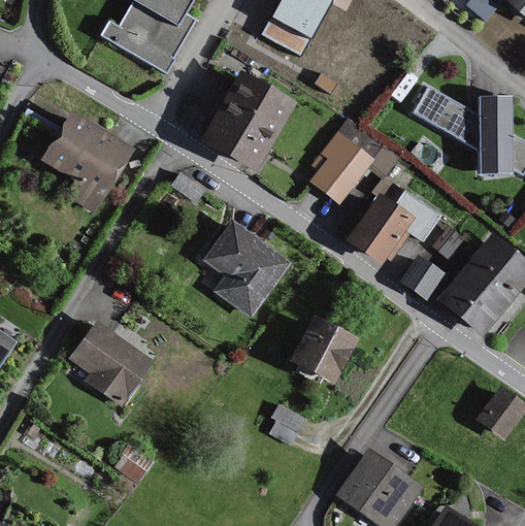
[(125,0),(134,5),(122,27),(110,21),(102,33),(167,71),(198,20),(185,12),(192,0),(125,0)]
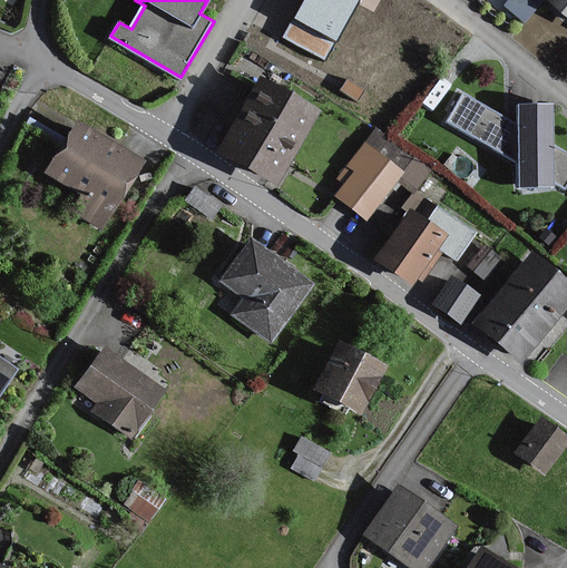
[(309,0),(290,35),(328,55),(358,0),(309,0)]
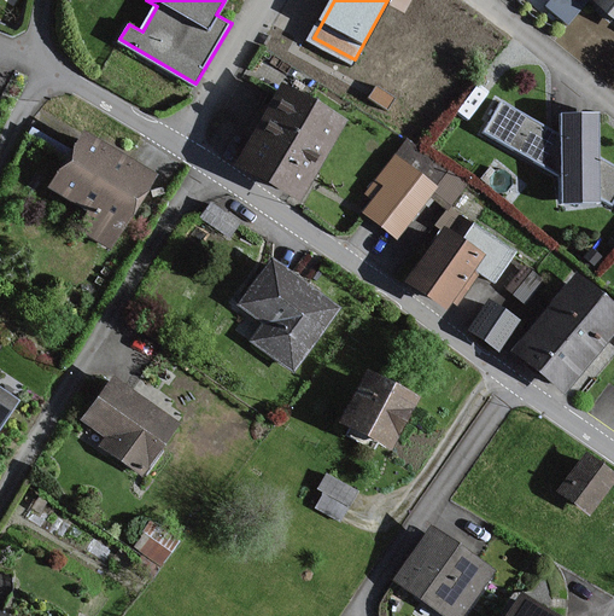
[(551,0),(550,3),(573,16),(583,0),(551,0)]
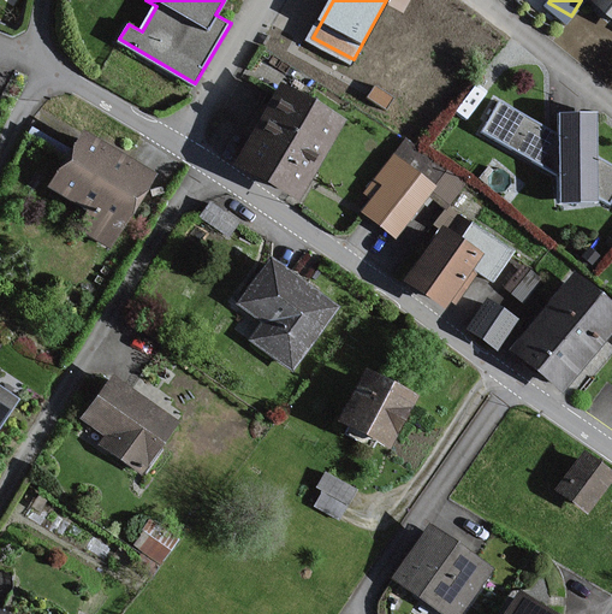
[(593,0),(611,15),(611,0),(593,0)]
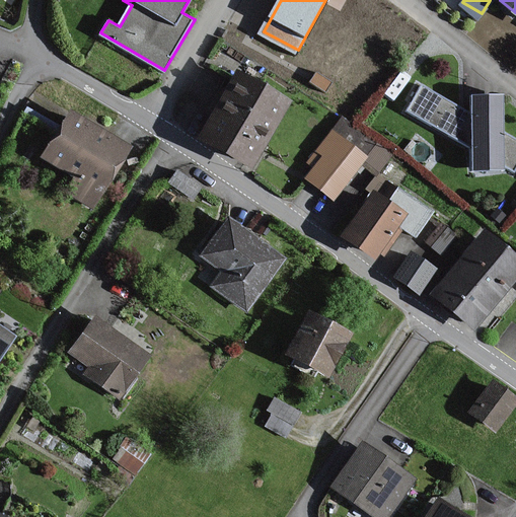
[(285,102),(236,74),(200,135),(248,164),(285,102)]
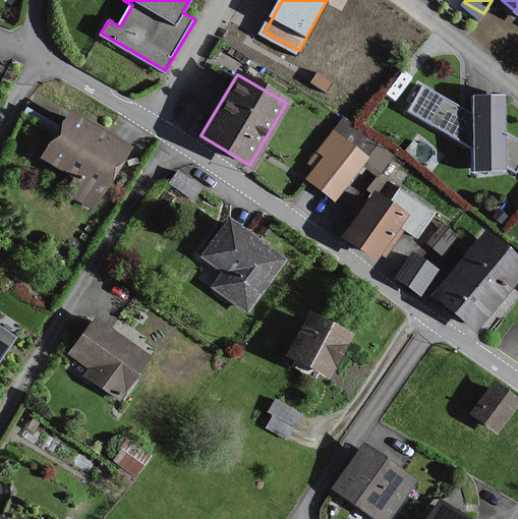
[(505,172),(505,166),(517,171),(517,134),(505,124),(506,95),(472,97),(471,110),(424,83),(410,108),(471,147),(474,173),(505,172)]
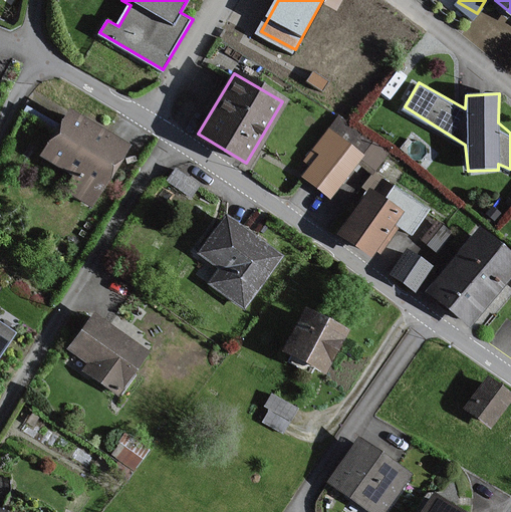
[(131,149),(69,109),(40,155),(73,178),(65,191),(92,208),(131,149)]
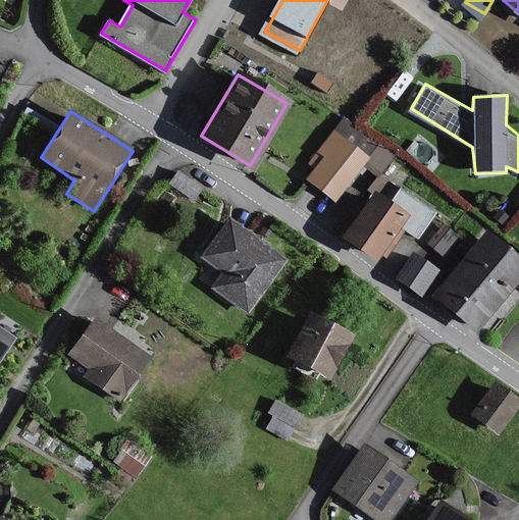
[(398,155),(342,116),(309,165),(315,169),(309,177),(353,208),(378,170),(384,174),(398,155)]
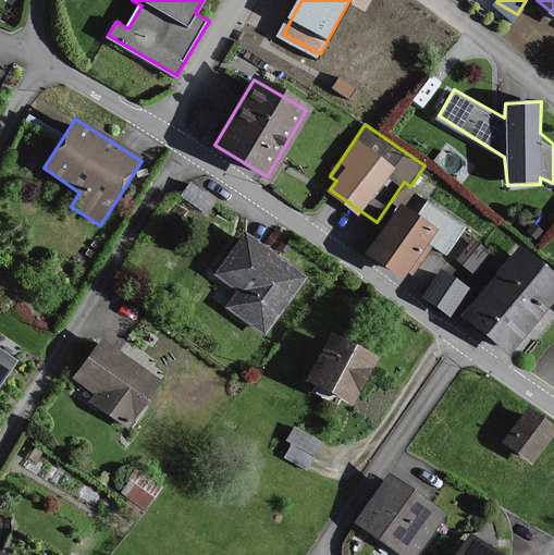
[(466,226),(426,200),(417,216),(397,202),(364,255),(404,281),(409,271),(414,273),(432,246),(447,256),(466,226)]
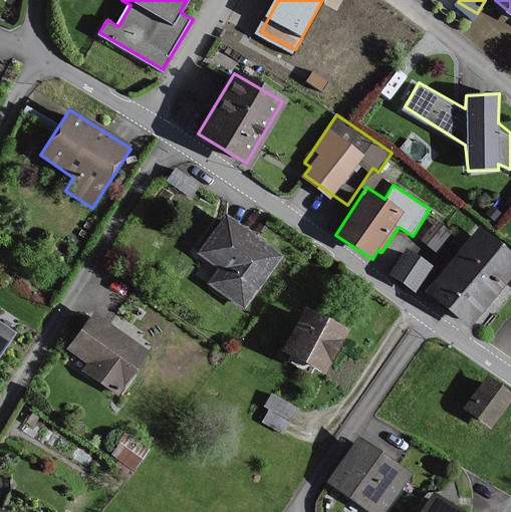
[(281,252),(227,214),(201,253),(217,264),(204,282),(241,308),(281,252)]
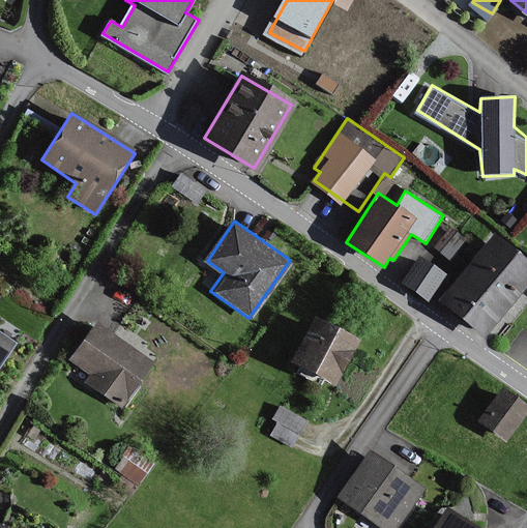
[(466,239),(450,228),(437,245),(452,257),(466,239)]
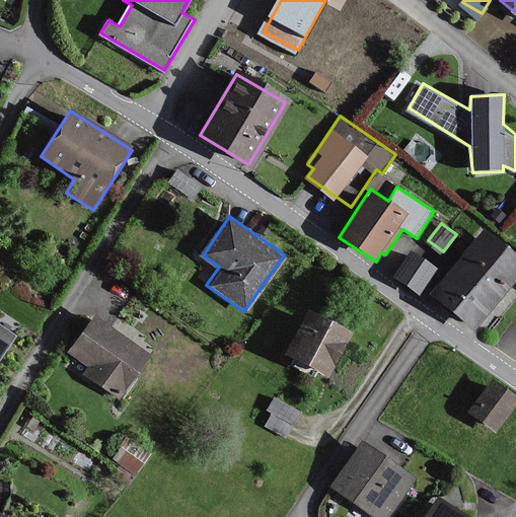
[(515,257),(483,231),(430,296),(474,331),(515,281),(515,257)]
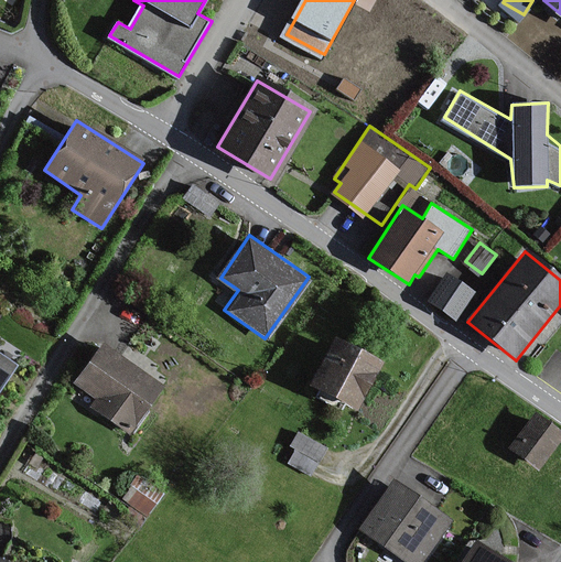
[(475,290),(449,272),(429,301),(456,320),(475,290)]
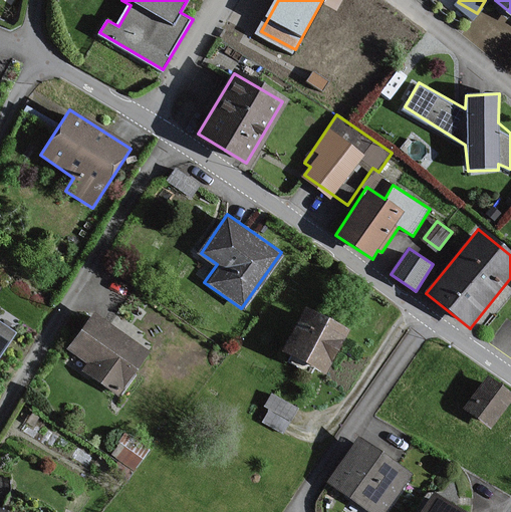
[(349,335),(301,311),(280,351),(328,375),(349,335)]
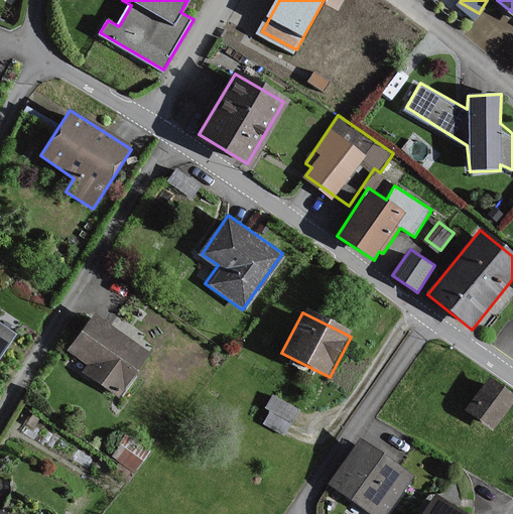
[(149,354),(93,315),(71,348),(93,363),(87,372),(121,395),(149,354)]
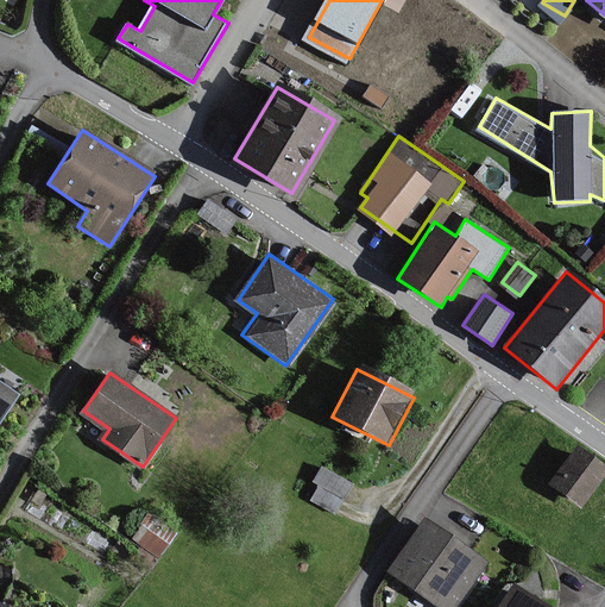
[(0,425),(20,396),(0,382),(0,425)]
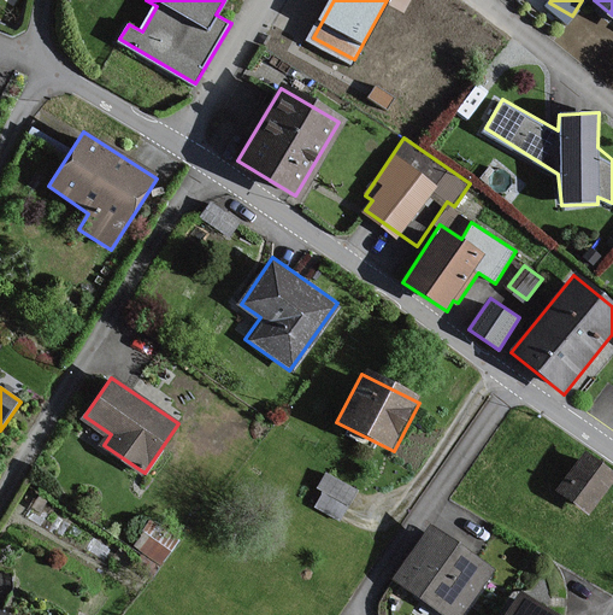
[(612,470),(587,452),(559,493),(591,516),(612,485),(612,470)]
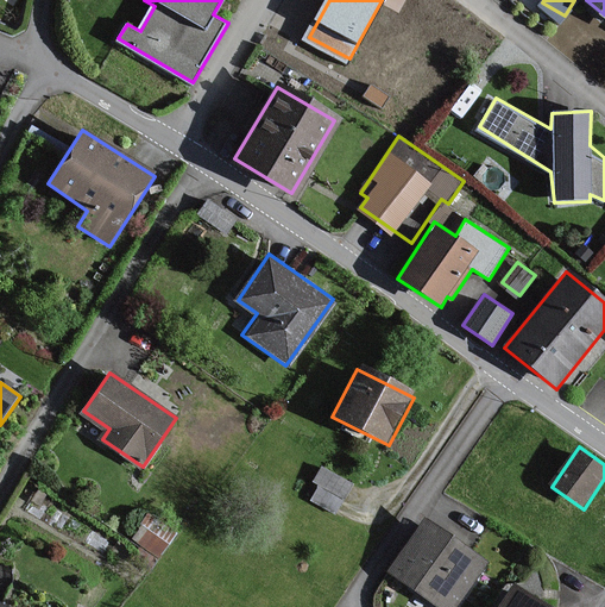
[(353,485),(325,468),(316,481),(323,486),(316,498),(338,511),(353,485)]
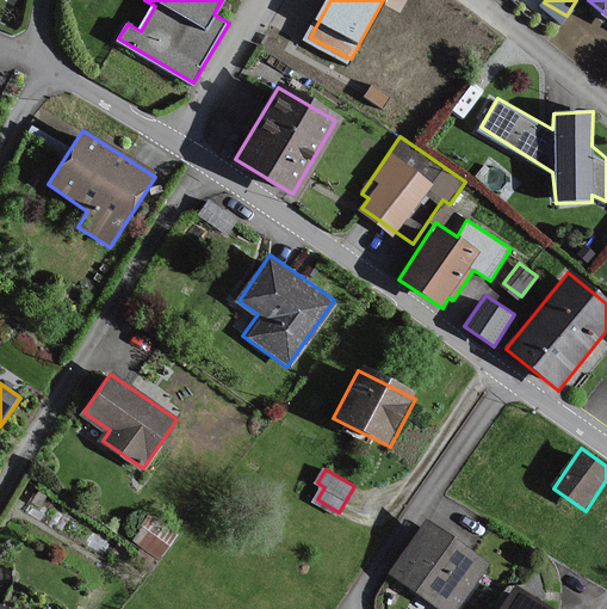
[(458,608),(490,564),(425,520),(386,573),(438,608),(458,608)]
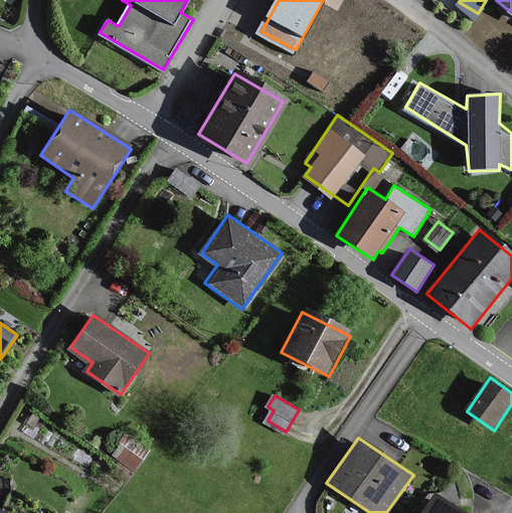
[(461,512),(434,494),(420,512),(461,512)]
